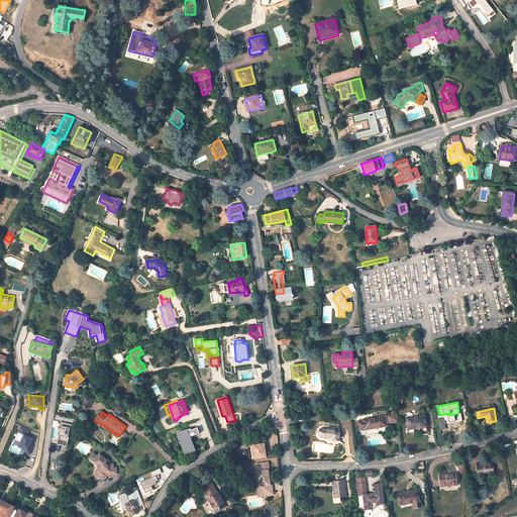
[(397,415),(389,416),(390,417),(390,421),(391,424),(398,422),(397,415)]
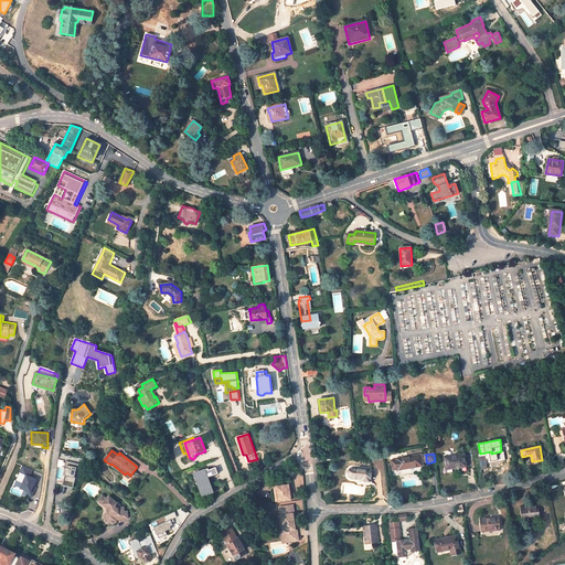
[(422,455),(397,459),(397,460),(392,461),(394,469),(398,468),(400,469),(415,466),(415,464),(422,462),(424,462),(423,461),(423,457),(422,455)]
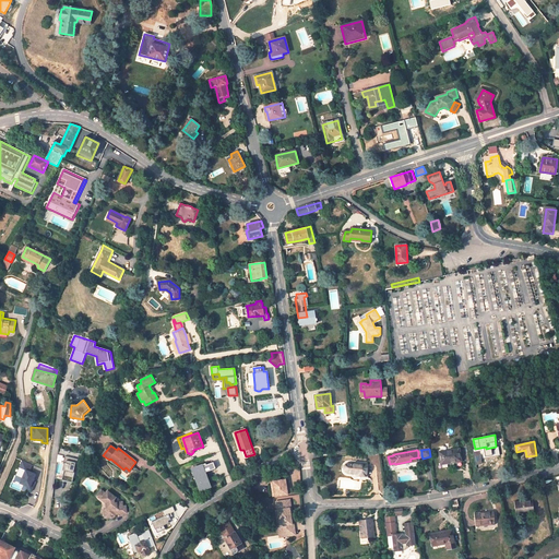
[(460,450),(440,452),(441,463),(461,461),(460,450)]
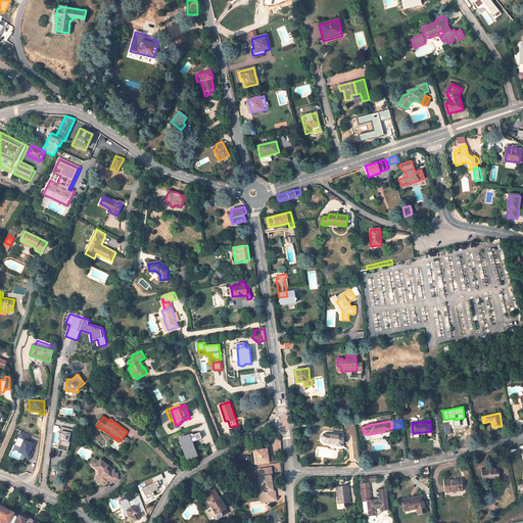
[(102,430),(119,443),(121,440),(117,437),(115,439),(103,429),(102,430)]
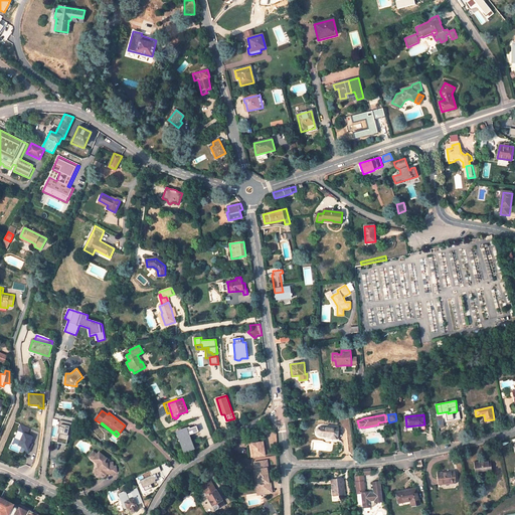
[(28,435),(30,427),(19,424),(15,439),(19,439),(17,448),(30,451),(31,445),(30,445),(32,436),(28,435)]
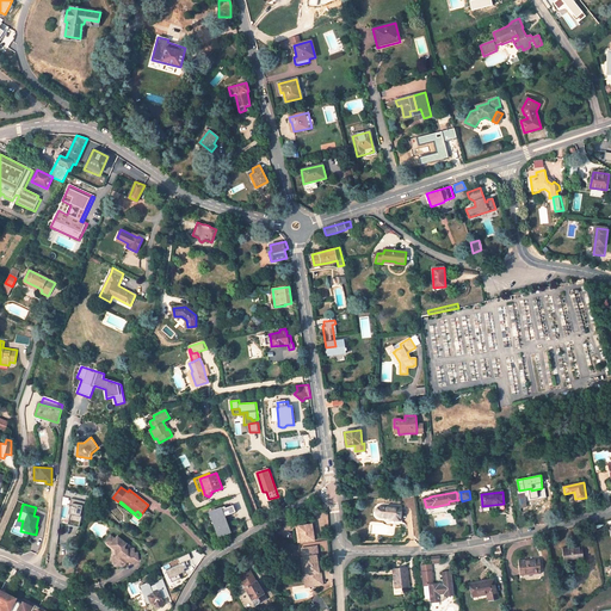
[(69,514),(67,525),(79,528),(81,514),(82,506),(72,504),(72,506),(71,506),(68,514),(69,514)]
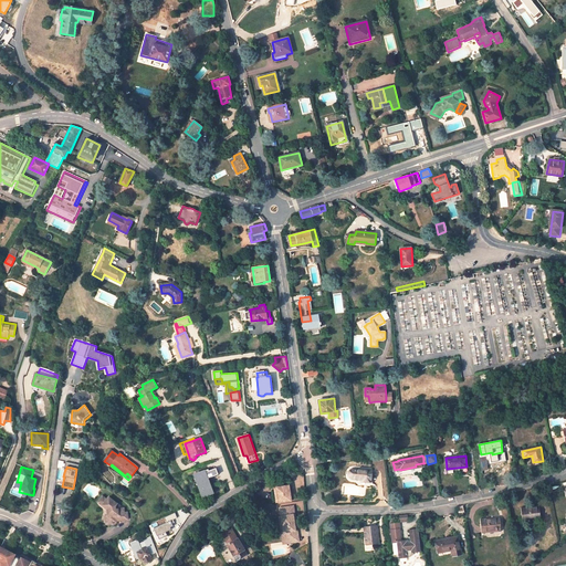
[(205,495),(212,492),(209,483),(210,483),(209,478),(218,474),(216,468),(209,470),(209,469),(201,472),(202,472),(197,474),(205,495)]
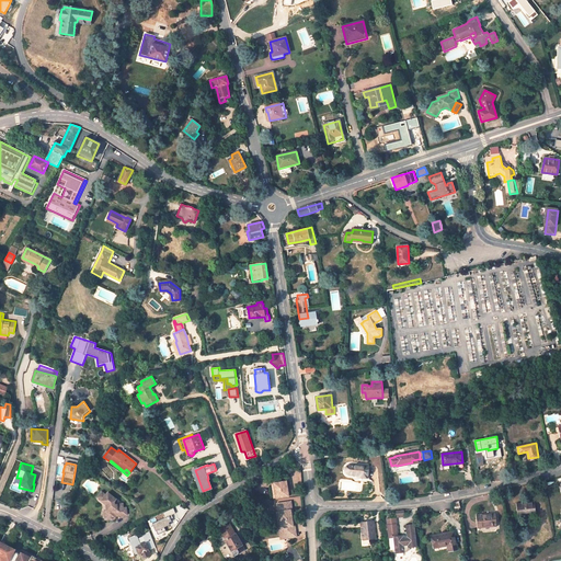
[(368,478),(369,467),(350,465),(348,465),(347,465),(346,466),(346,469),(346,472),(346,473),(348,474),(350,474),(363,476),(363,478),(368,478)]
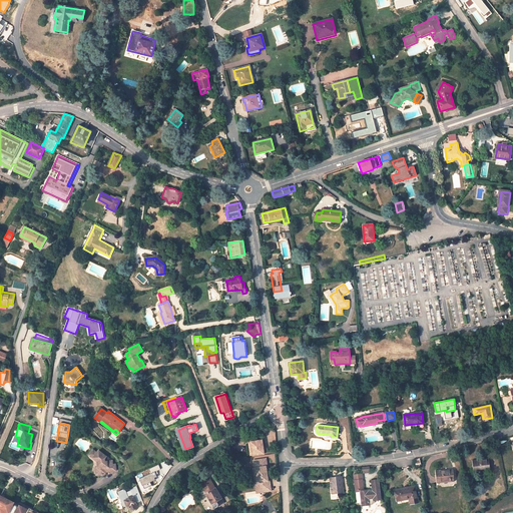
[(260,439),(248,441),(248,442),(251,455),(263,453),(260,439)]
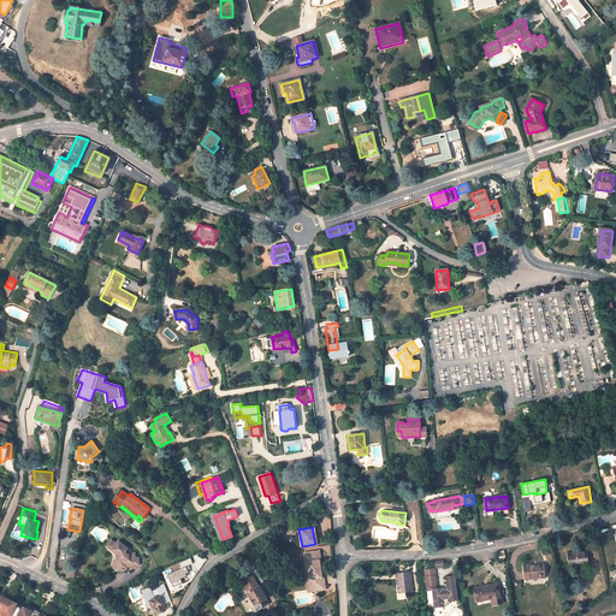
[(116,544),(111,540),(106,546),(111,550),(116,544)]
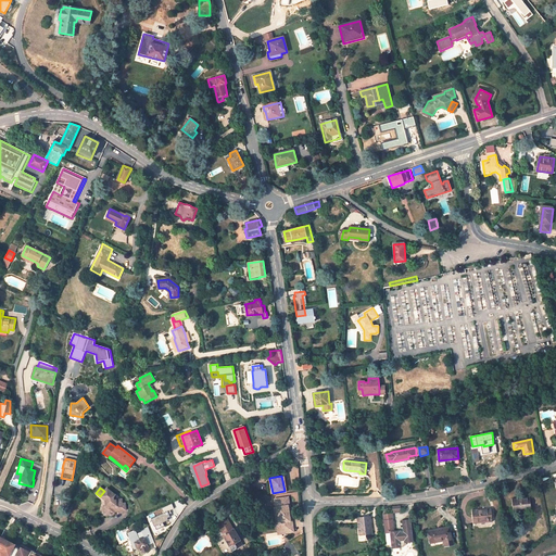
[(104,491),(100,496),(105,501),(106,507),(108,507),(109,516),(113,515),(115,513),(115,512),(126,510),(125,504),(122,504),(122,500),(114,501),(113,497),(115,495),(106,489),(104,491)]
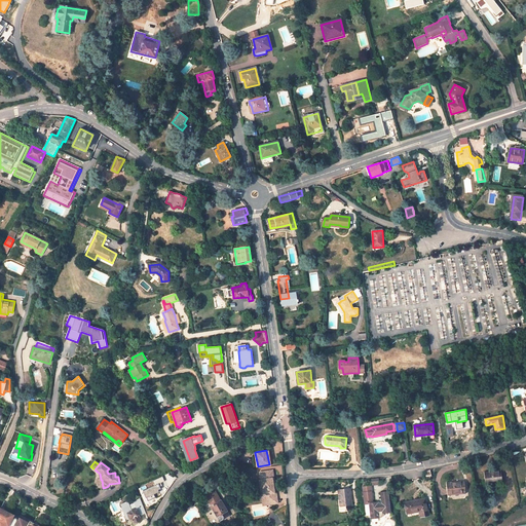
[(271,468),(259,472),(260,479),(263,494),(266,493),(268,503),(277,502),(275,492),(274,492),(271,478),(273,477),(271,468)]
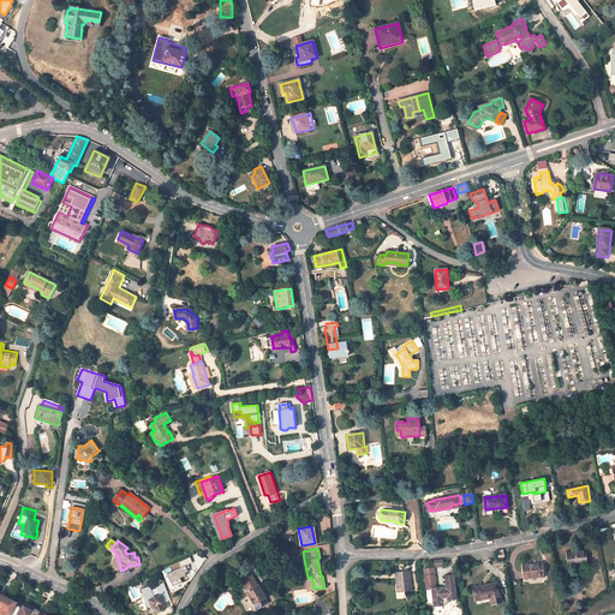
[(583,551),(566,553),(568,566),(587,563),(586,555),(584,556),(583,551)]
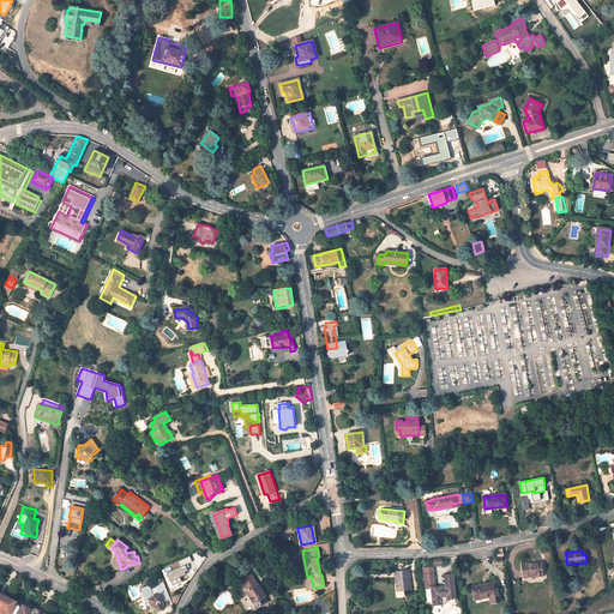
[(178,561),(180,566),(166,573),(169,582),(170,582),(172,585),(181,581),(179,577),(185,575),(184,572),(187,571),(186,570),(188,569),(187,564),(192,561),(190,557),(178,561)]
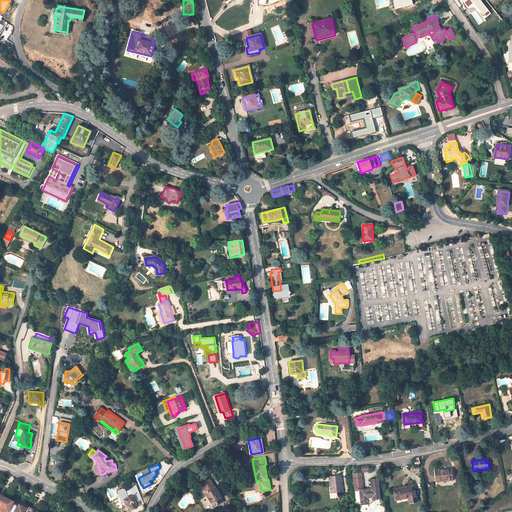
[(253,466),(251,467),(256,491),(261,490),(259,480),(256,481),(253,466)]
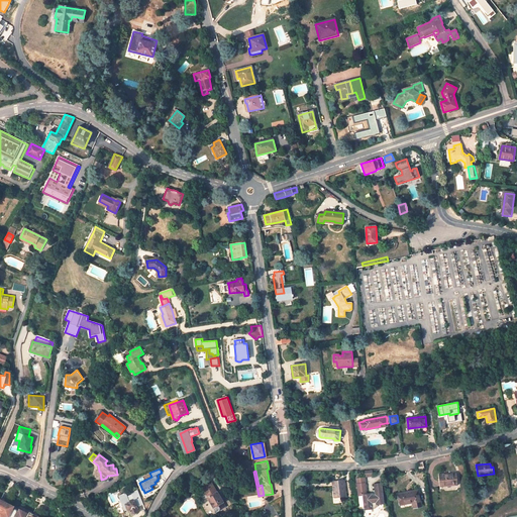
[(456,474),(438,475),(440,487),(458,485),(456,474)]
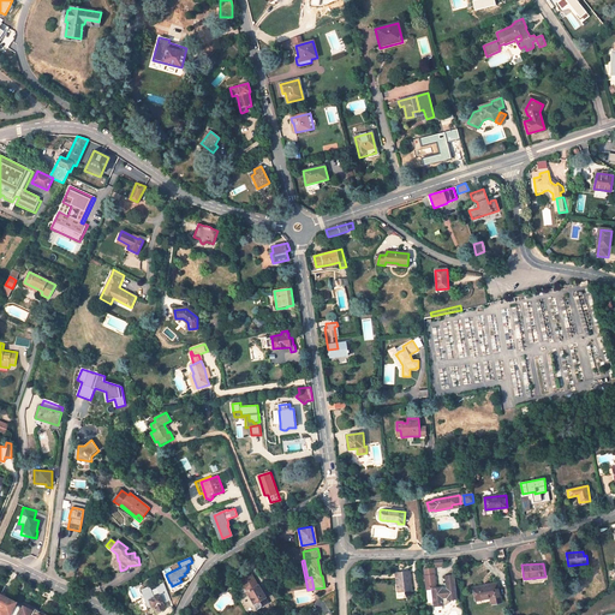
[(435,567),(424,568),(427,590),(433,589),(434,605),(446,604),(447,604),(447,603),(448,602),(448,601),(448,599),(457,598),(454,575),(446,577),(447,589),(441,589),(441,587),(436,589),(435,567)]
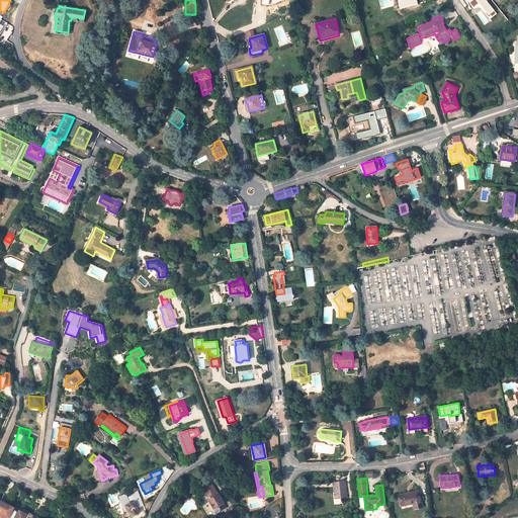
[(347,498),(345,481),(334,483),(335,499),(347,498)]
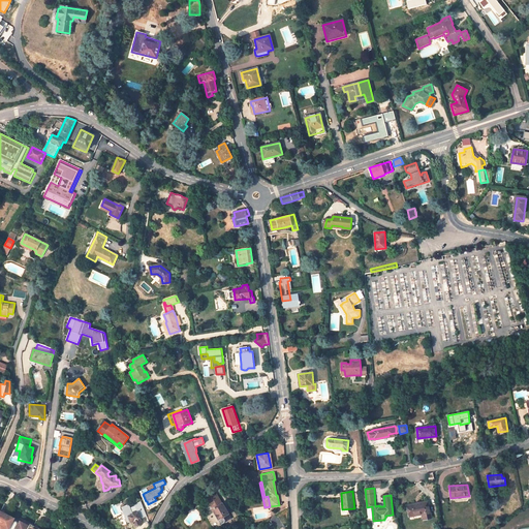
[(217,495),(208,500),(221,524),(230,519),(217,495)]
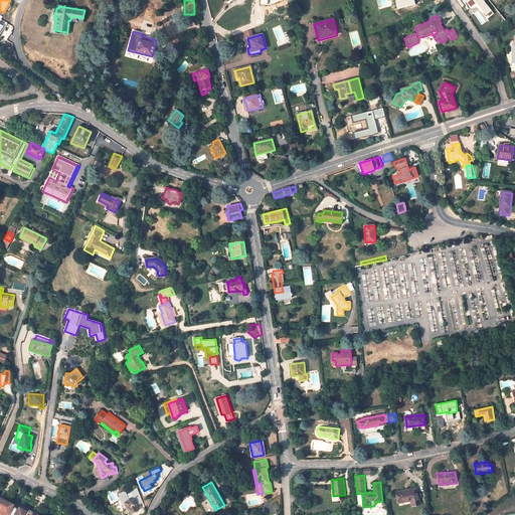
[(127,492),(124,484),(119,486),(123,494),(127,492)]
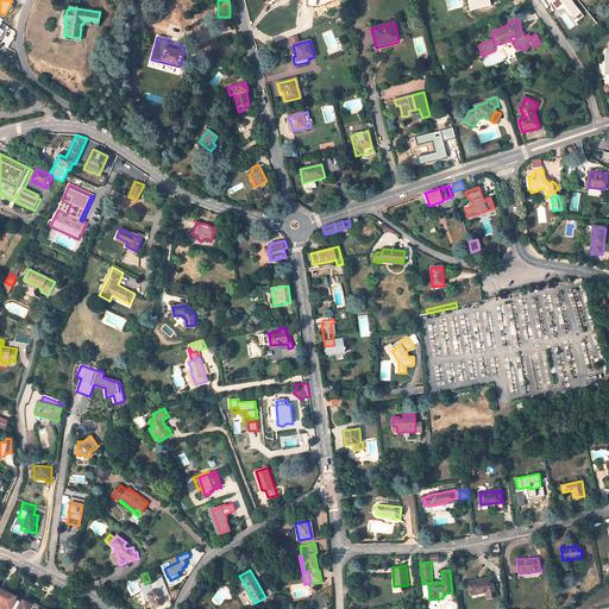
[(493,577),(469,582),(471,594),(487,591),(488,597),(496,596),(493,577)]
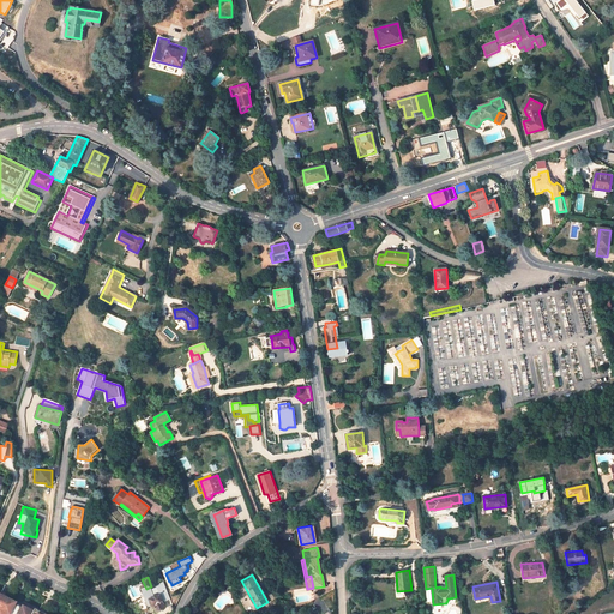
[(0,613),(46,613),(34,607),(32,611),(23,605),(22,607),(14,603),(7,600),(10,597),(0,593),(0,613)]
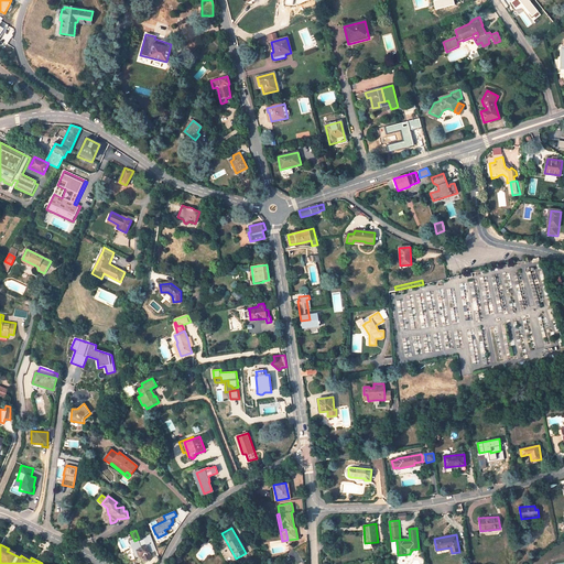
[(153,544),(137,551),(139,556),(141,556),(143,562),(151,559),(149,553),(156,550),(153,544)]
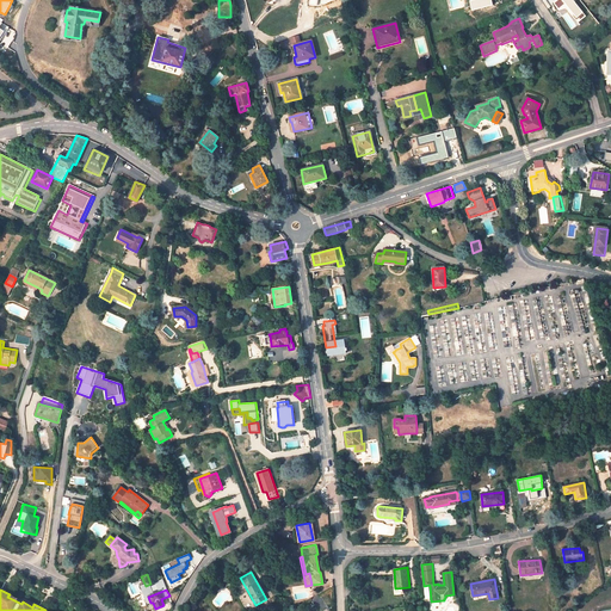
[(319,610),(321,610),(328,608),(320,593),(313,598),(316,604),(316,605),(319,610)]
